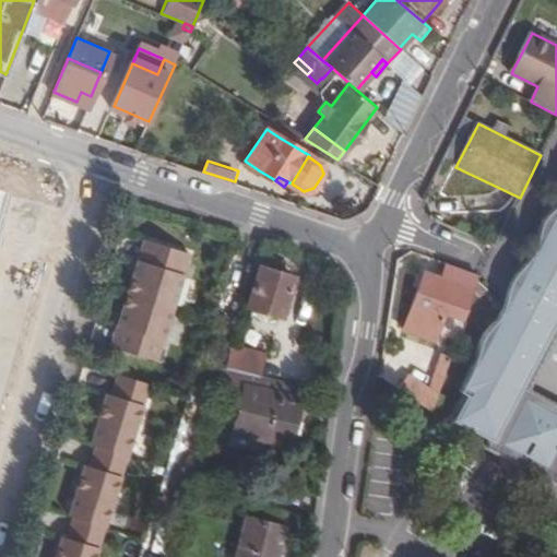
[(556,206),(555,208),(546,218),(543,222),(540,235),(536,244),(533,253),(530,259),(518,273),(522,276),(517,286),(555,306),(556,304),(556,206)]
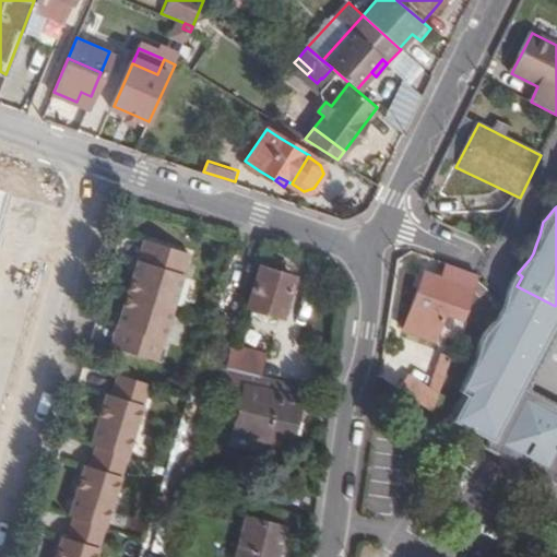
[(144,239),(138,261),(147,263),(154,243),(144,239)]
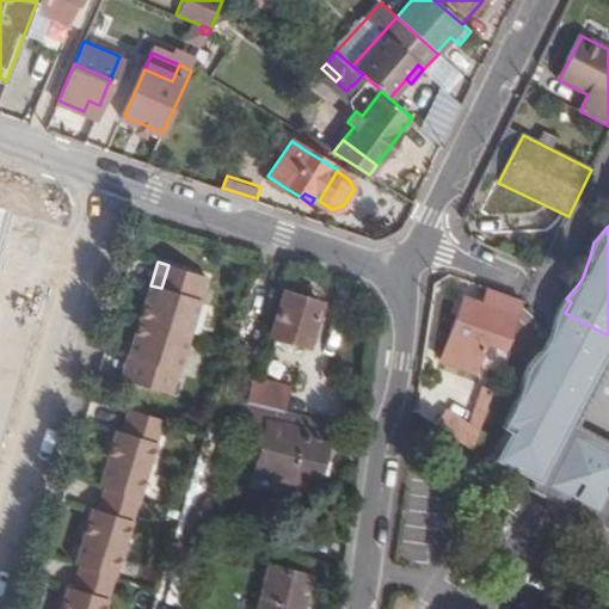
[(208,277),(168,265),(161,288),(151,285),(140,321),(191,337),(208,277)]
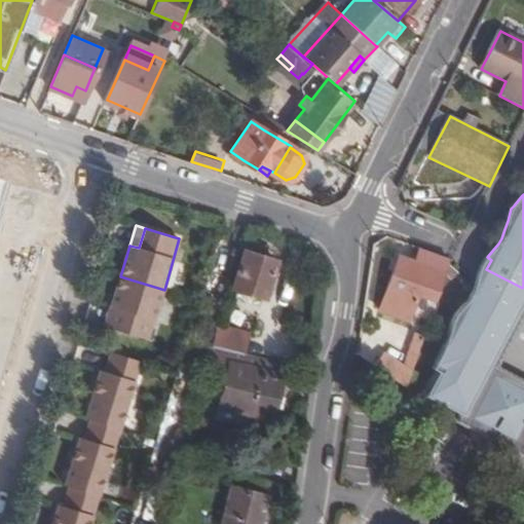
[(222,244),(204,301),(224,307),(226,299),(241,250),(222,244)]
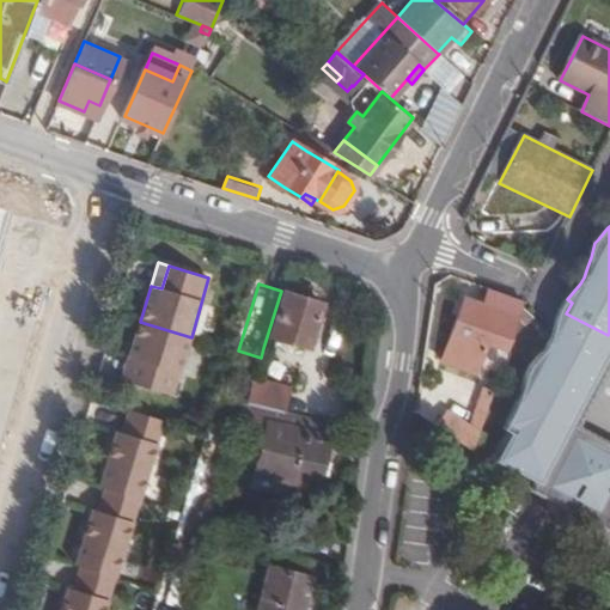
[(510,346),(526,302),(493,291),(487,307),(463,299),(441,363),(475,374),(488,337),(510,346)]
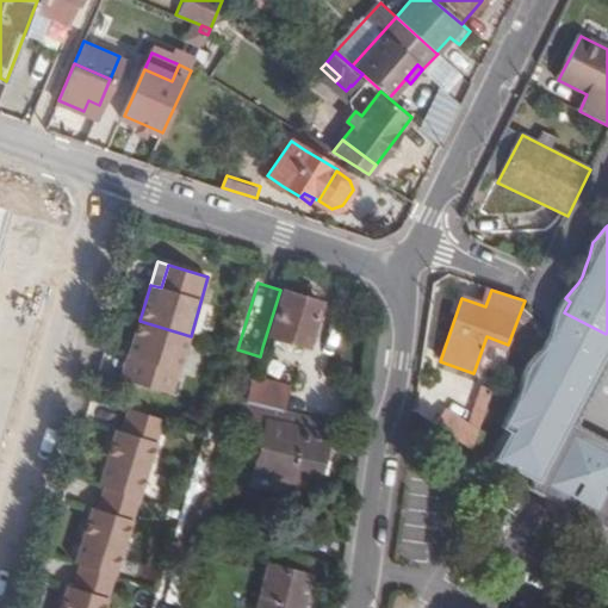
[(286,292),(272,335),(310,347),(322,303),(286,292)]
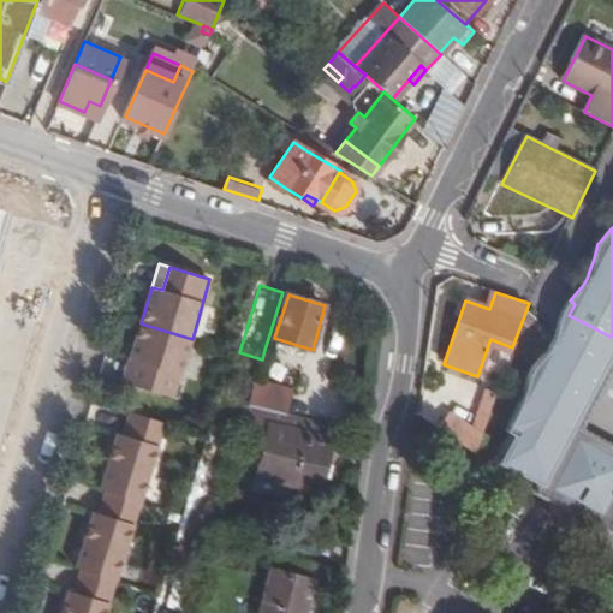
[(570,301),(558,332),(582,344),(590,327),(569,315),(575,304),(570,301)]
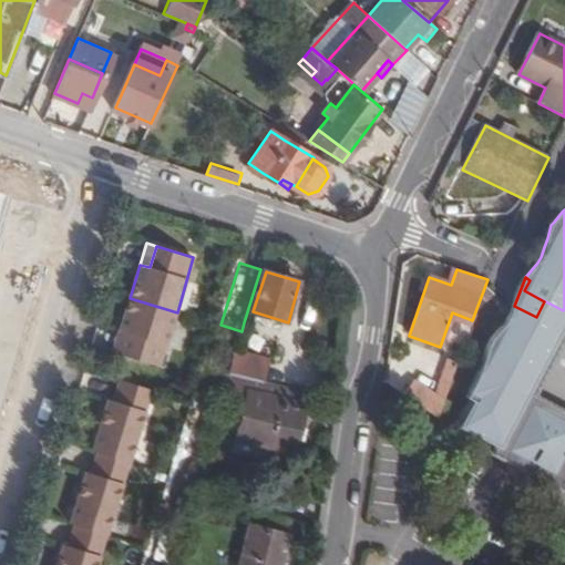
[(177,312),(130,298),(120,331),(130,334),(123,356),(161,366),(177,312)]
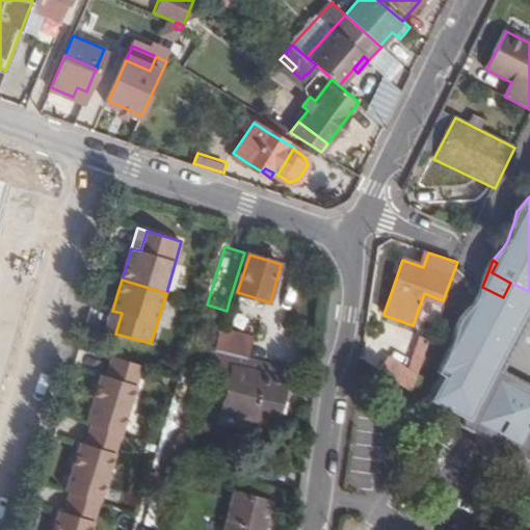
[(503,297),(473,356),(503,372),(529,319),(529,289),(528,291),(510,283),(503,297)]
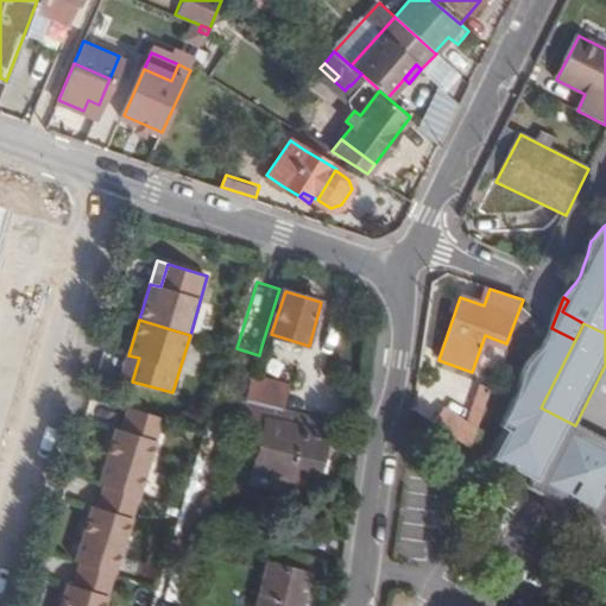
[(515,425),(497,455),(544,481),(538,491),(605,529),(605,443),(575,425),(541,408),(575,340),(551,328),(545,343),(531,357),(524,371),(521,384),(515,402),(504,420),(515,425)]
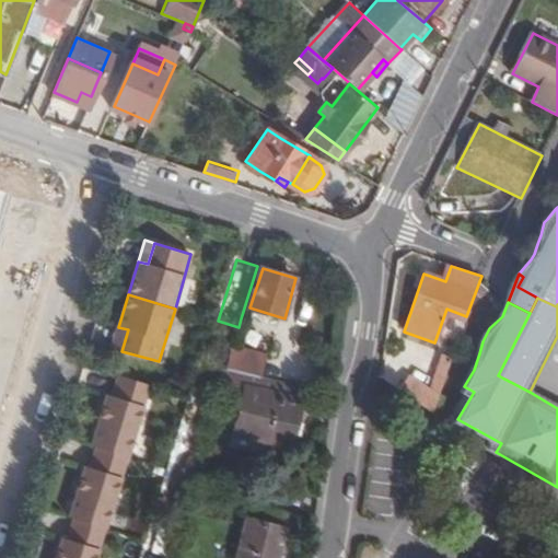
[(239,327),(231,351),(257,360),(263,346),(250,341),(256,323),(241,318),(239,327)]
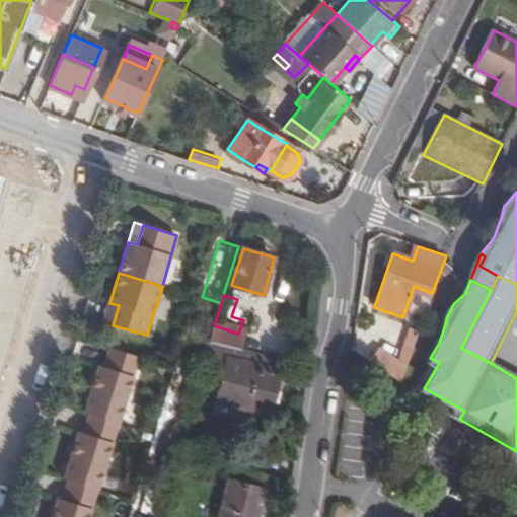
[(119,305),(109,303),(104,322),(113,325),(119,305)]
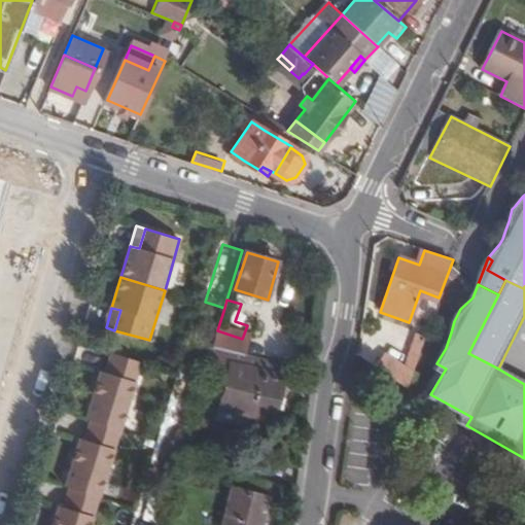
[(259,327),(251,345),(288,362),(298,345),(259,327)]
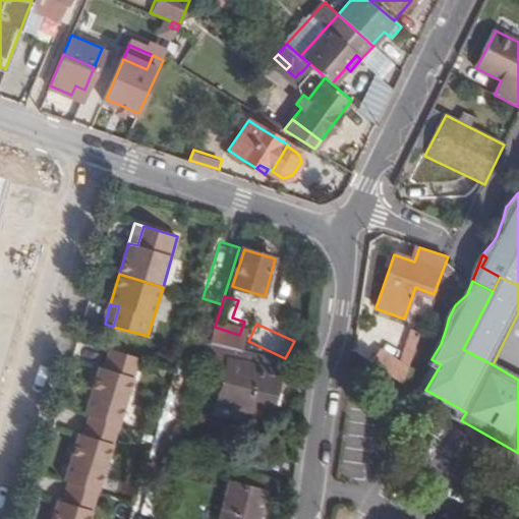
[(406,377),(419,335),(411,332),(402,362),(383,349),(373,362),(403,383),(406,377)]
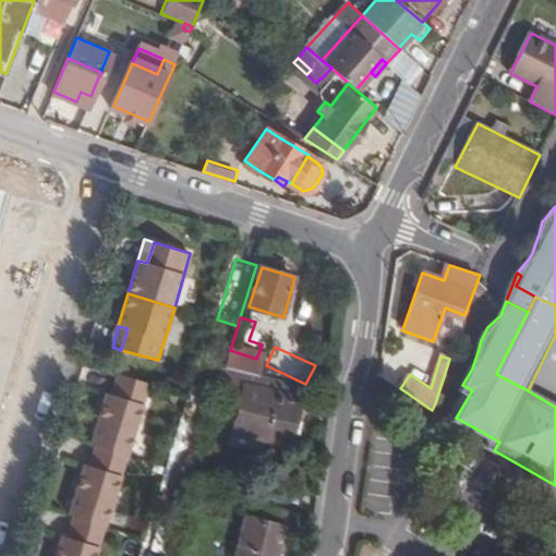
[(150,384),(119,374),(113,395),(108,394),(93,444),(97,446),(129,455),(150,384)]
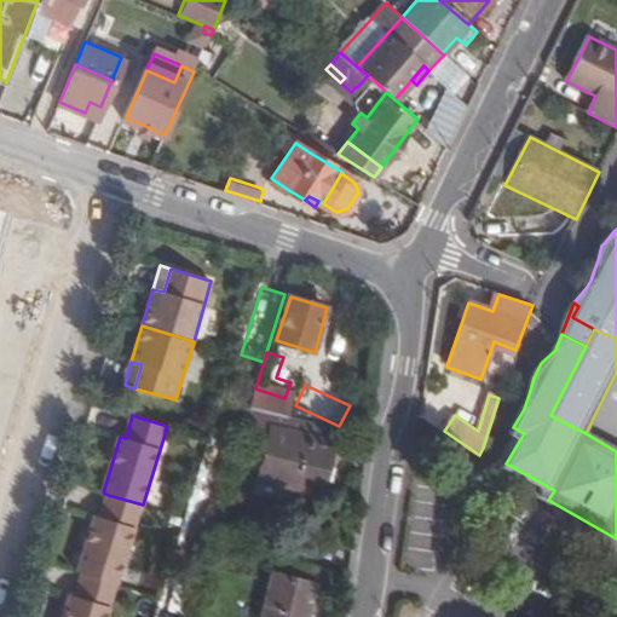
[(271,431),(260,484),(322,497),(326,484),(328,468),(332,448),(342,449),(346,433),(324,427),(321,443),(271,431)]
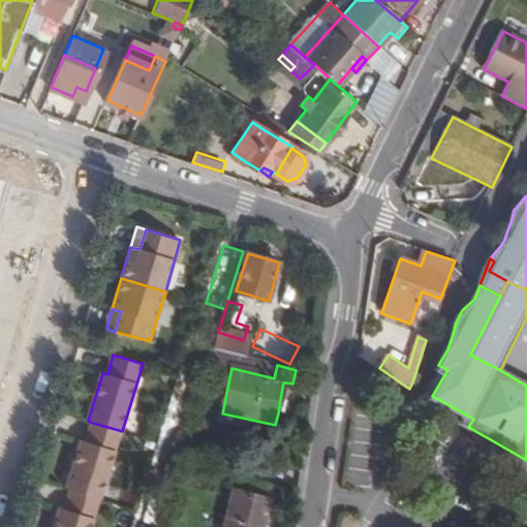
[(280,400),(278,413),(284,414),(287,401),(280,400)]
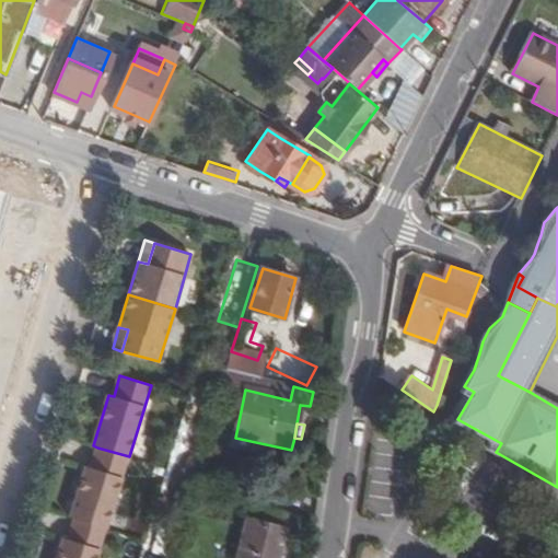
[(86,466),(71,518),(76,519),(107,529),(129,456),(97,448),(91,467),(86,466)]
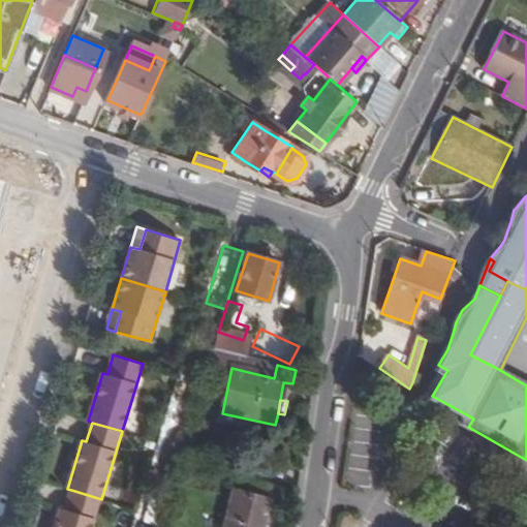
[(216,447),(211,470),(231,474),(239,476),(243,454),(216,447)]
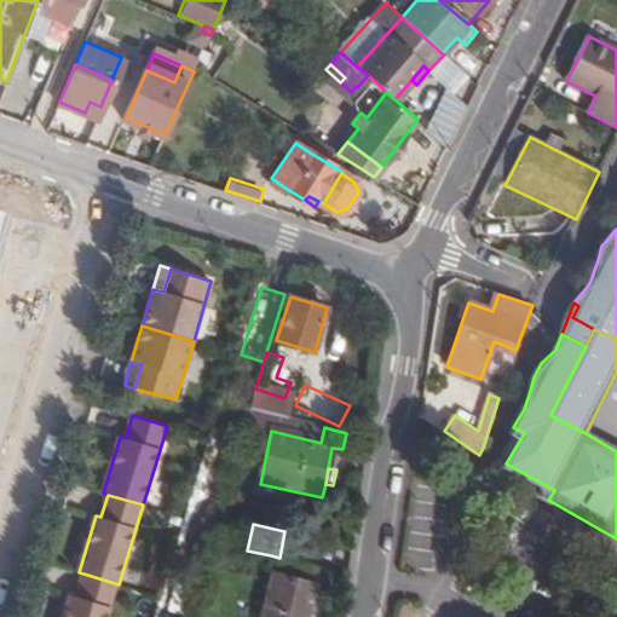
[(247,551),(244,559),(269,565),(271,555),(247,551)]
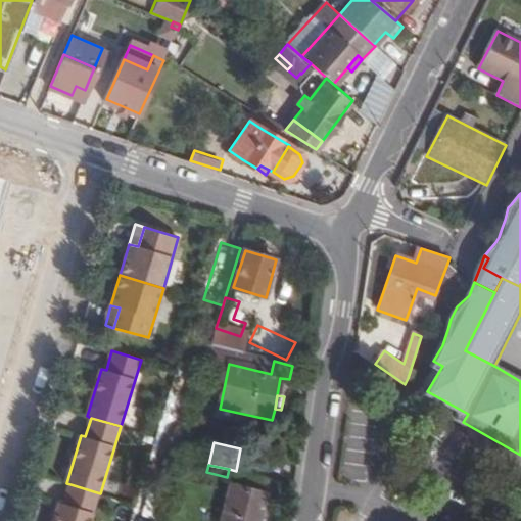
[(236,471),(224,520),(259,520),(270,479),(236,471)]
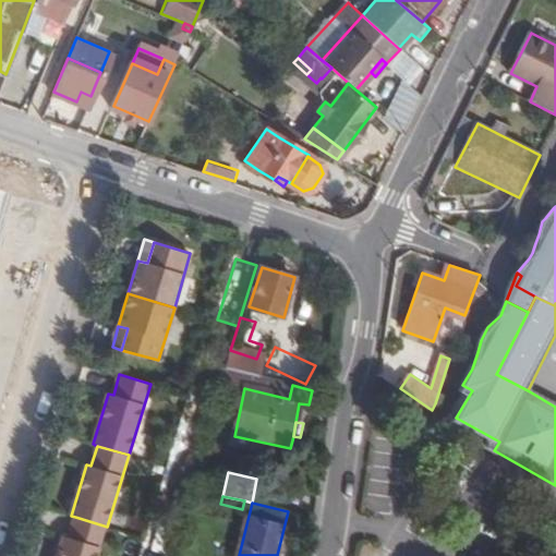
[(97,555),(107,527),(75,517),(69,538),(63,536),(57,555),(97,555)]
